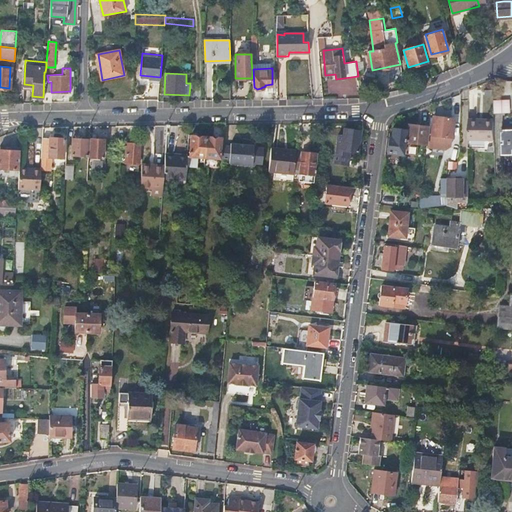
[(510,98),(494,98),(494,112),(511,111),(510,98)]
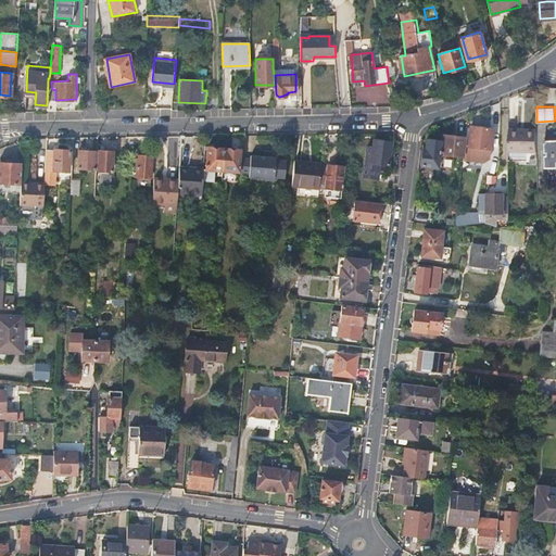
[(494,129),(471,127),(469,147),(465,147),(464,158),(464,159),(483,161),(490,158),(491,149),(494,129)]
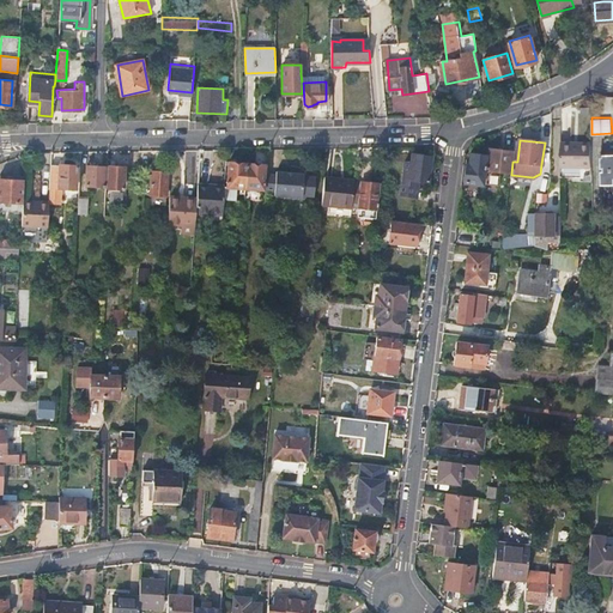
[(592,140),(562,140),(562,164),(593,165),(592,140)]
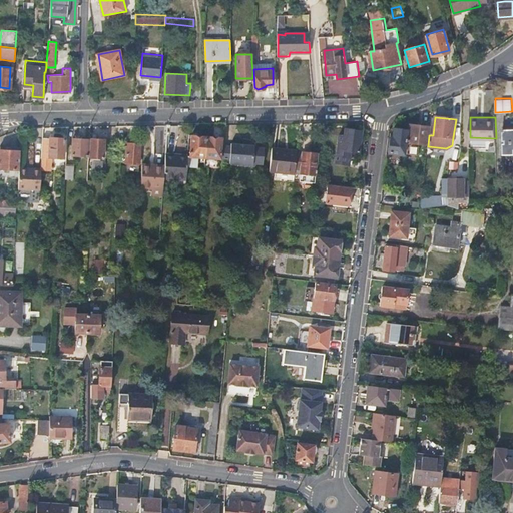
[(429,135),(430,127),(410,124),(408,142),(428,145),(429,135)]
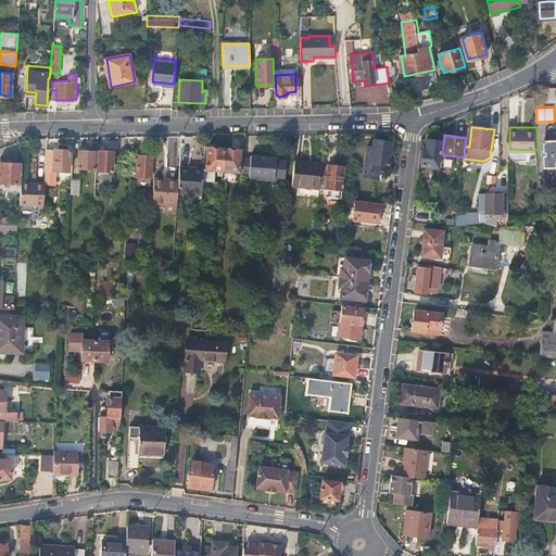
[(555,138),(545,138),(546,166),(555,165),(555,138)]
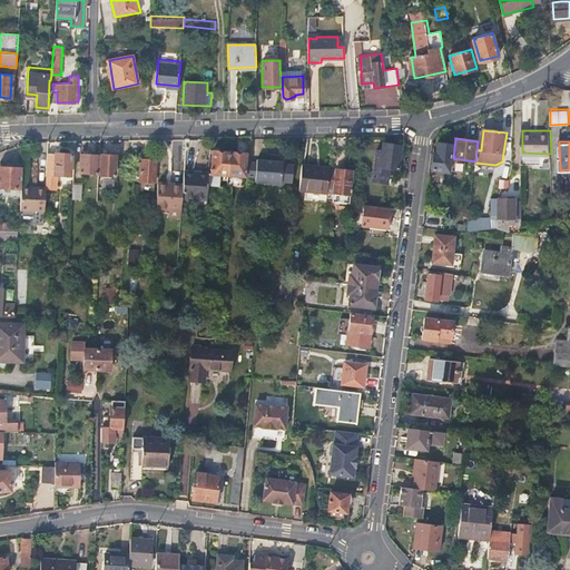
[(376,150),(373,182),(387,184),(390,168),(400,169),(402,146),(383,143),(382,151),(376,150)]
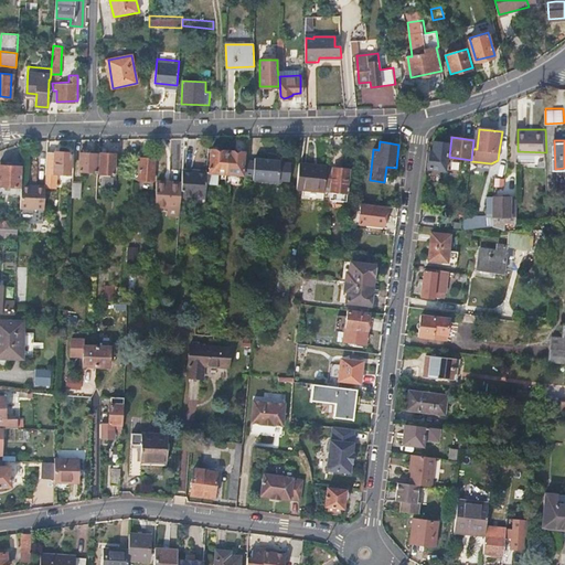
[(446,170),(449,144),(435,141),(433,152),(430,151),(429,168),(446,170)]
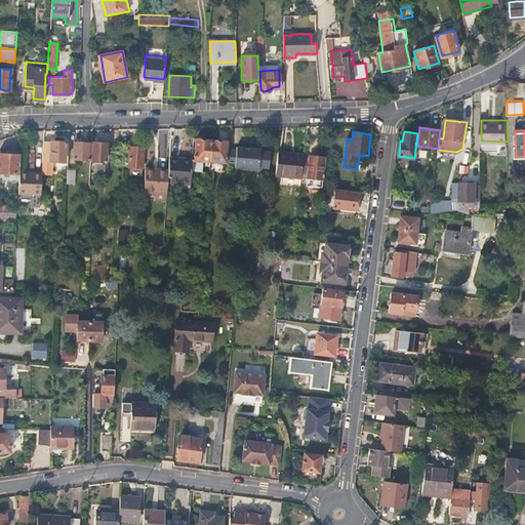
[(192,159),(192,162),(191,171),(203,171),(204,160),(210,161),(211,140),(196,139),(194,159),(192,159)]
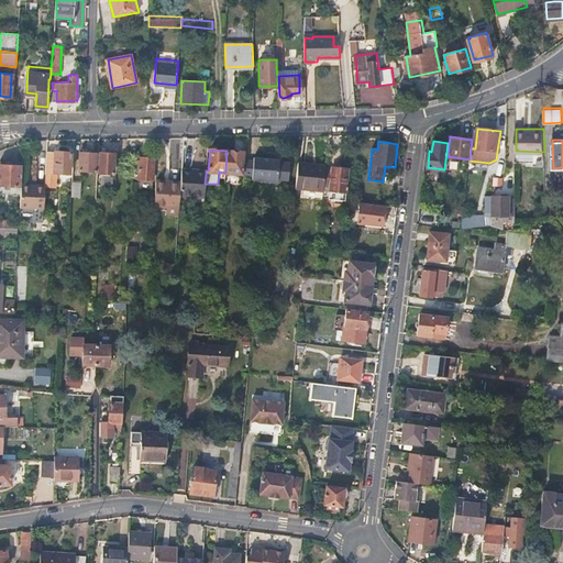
[(243,152),(227,151),(225,173),(242,174),(243,152)]
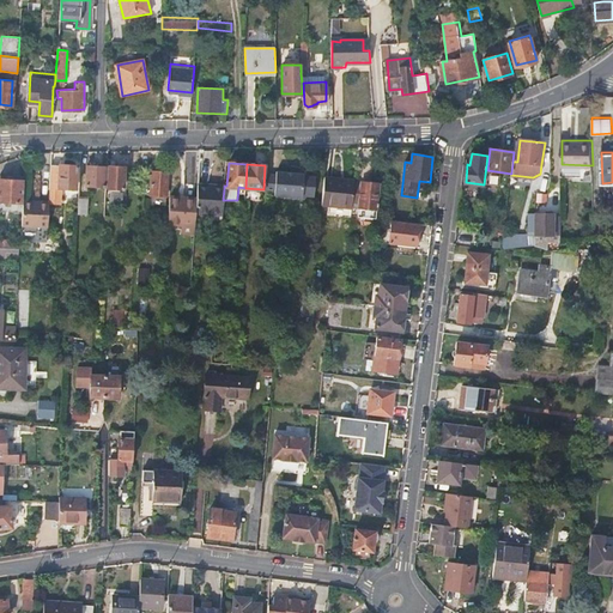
[(58,165),(50,165),(49,188),(74,189),(76,165),(59,165),(58,165)]
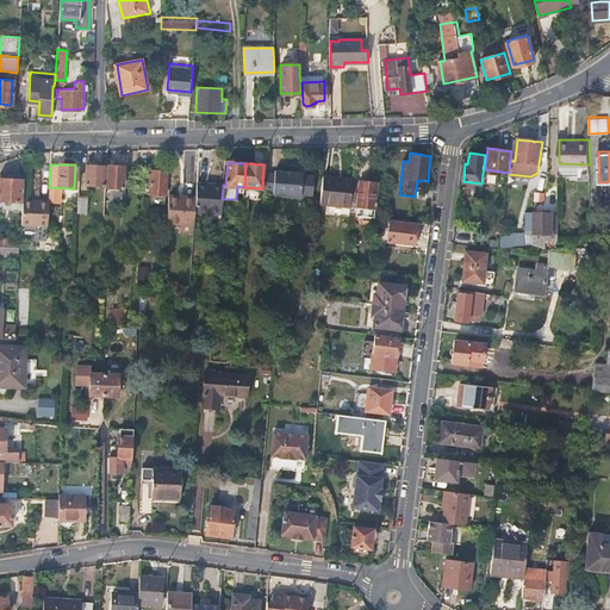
[(105,166),(86,166),(86,185),(104,185),(105,166)]
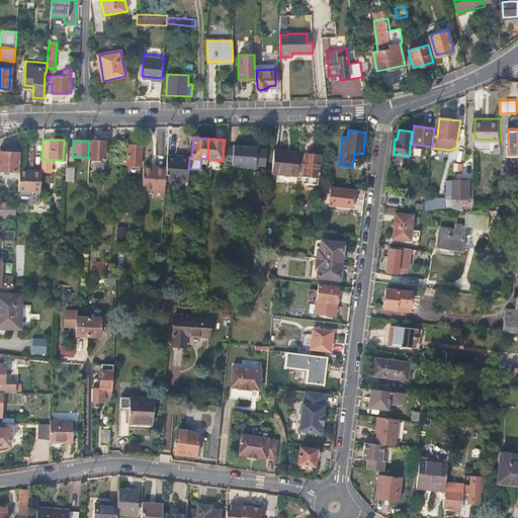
[(104,141),(92,141),(91,159),(103,160),(104,141)]
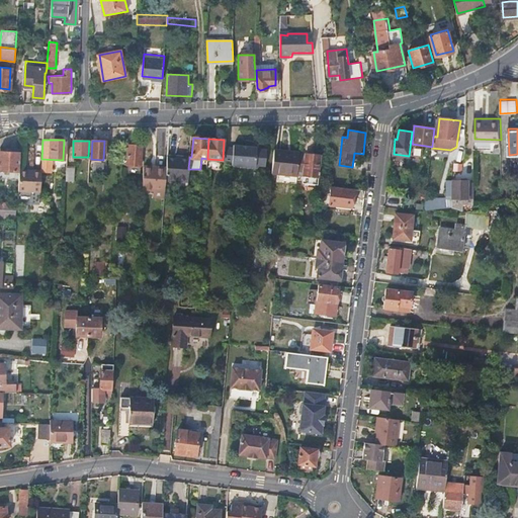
[(142,145),(127,144),(126,164),(141,165),(142,145)]
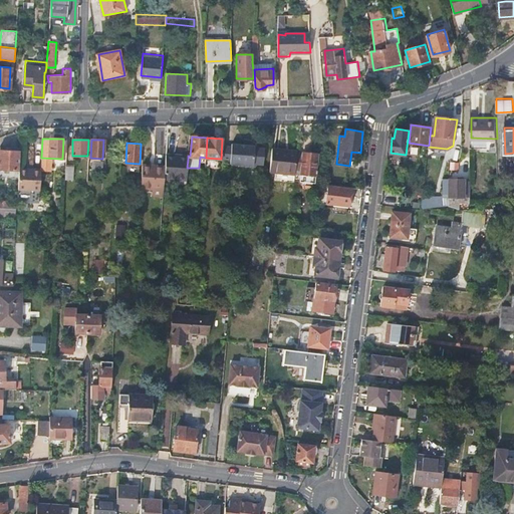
[(231,146),(224,146),(223,161),(230,161),(230,164),(253,166),(255,146),(232,144),(231,146)]
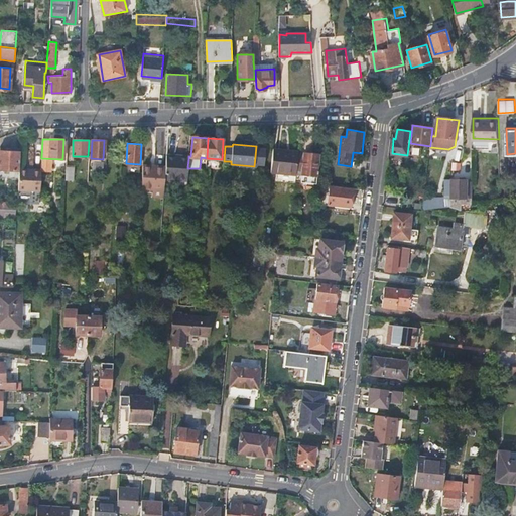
[(270,148),(268,172),(296,174),(299,150),(270,148)]
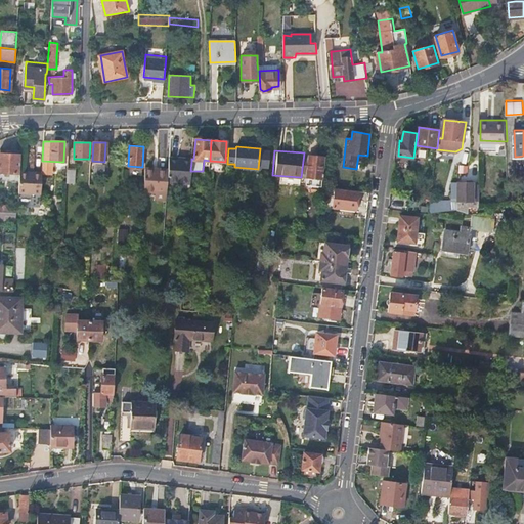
[(18,155),(0,153),(0,171),(17,172),(18,155)]
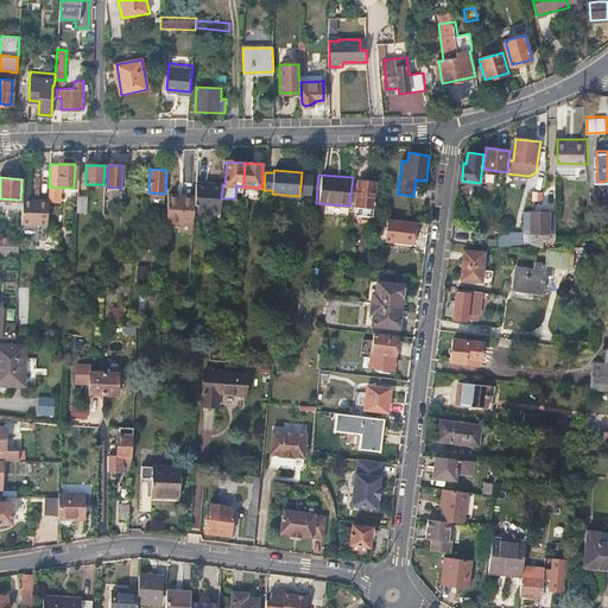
[(377,183),(359,181),(355,215),(373,216),(377,183)]
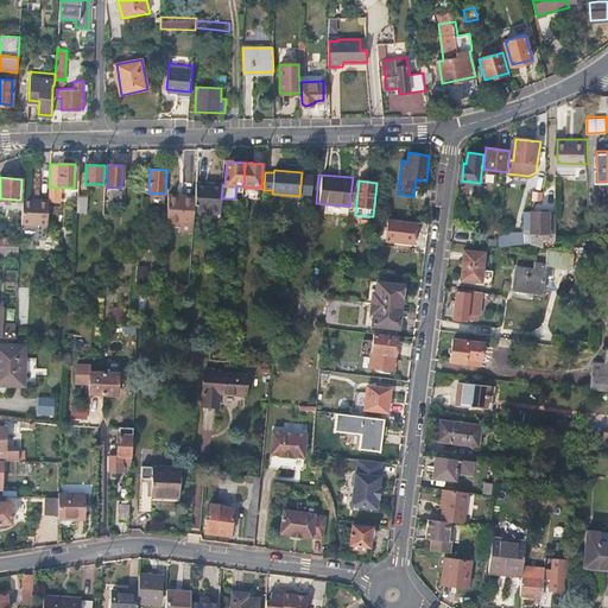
[(196,182),(195,200),(194,210),(221,213),(221,198),(222,188),(206,187),(207,183),(196,182)]
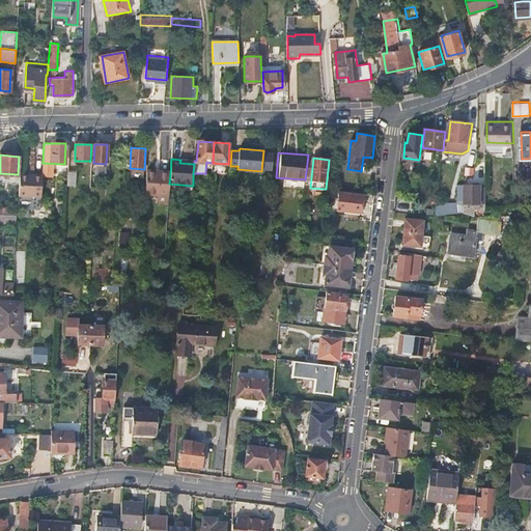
[(474,176),(475,168),(465,167),(465,175),(474,176)]
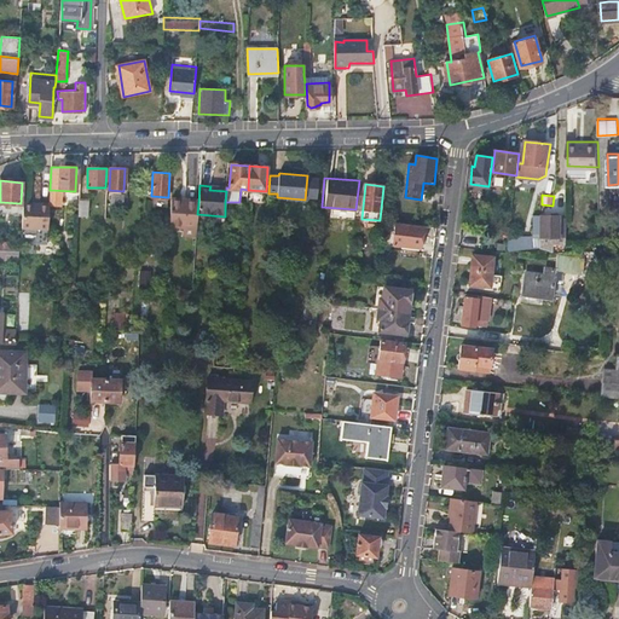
[(185,200),(171,198),(169,229),(197,230),(197,214),(198,203),(185,202),(185,200)]
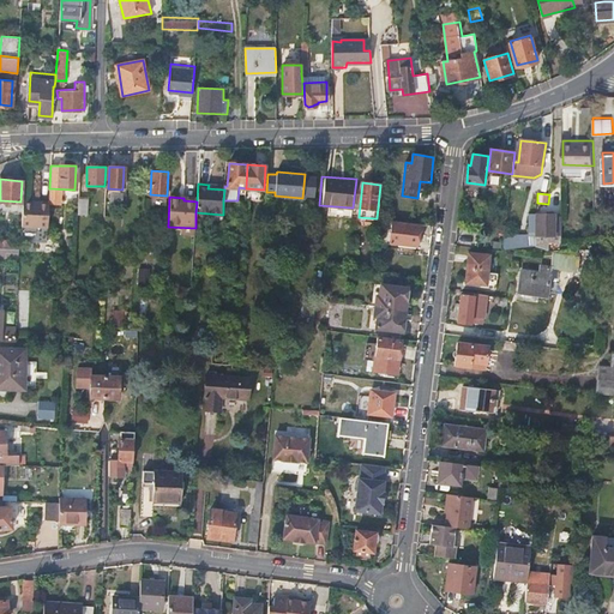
[(88,199),(78,199),(78,215),(86,215),(88,199)]
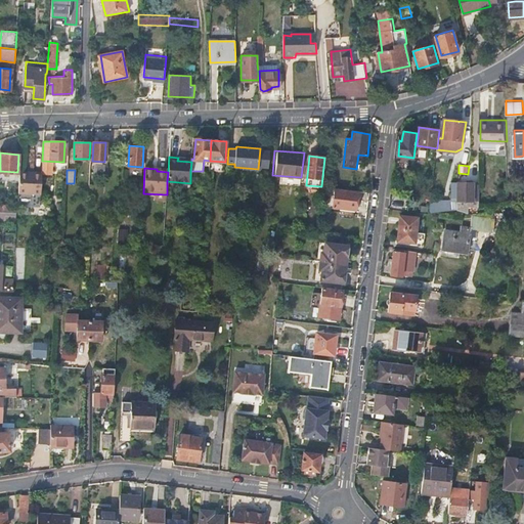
[(34,174),(19,174),(18,195),(40,197),(41,173),(35,173),(34,174)]
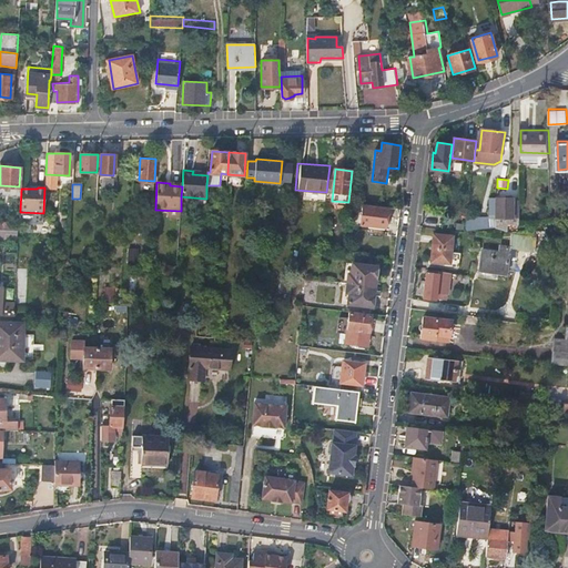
[(519,225),(519,200),(513,200),(511,198),(497,198),(496,216),(496,224),(510,224),(519,225)]
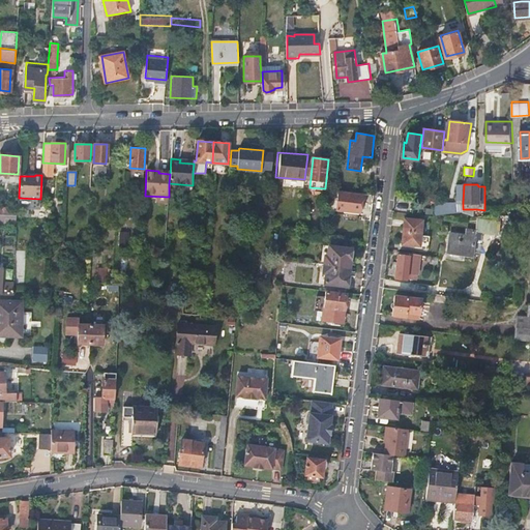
[(362,193),(340,189),(337,210),(360,212),(362,193)]
